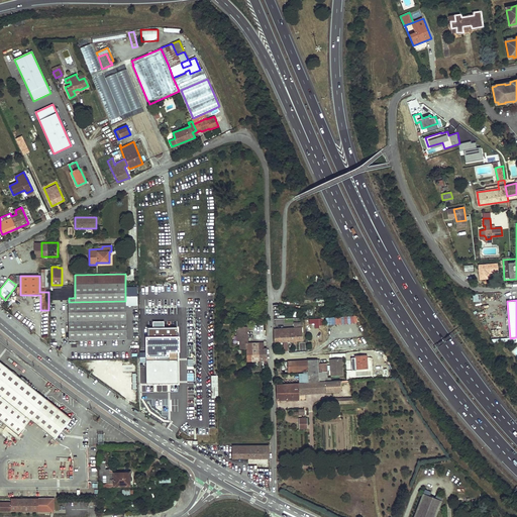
[(69,302),(70,339),(126,338),(125,301),(69,302)]
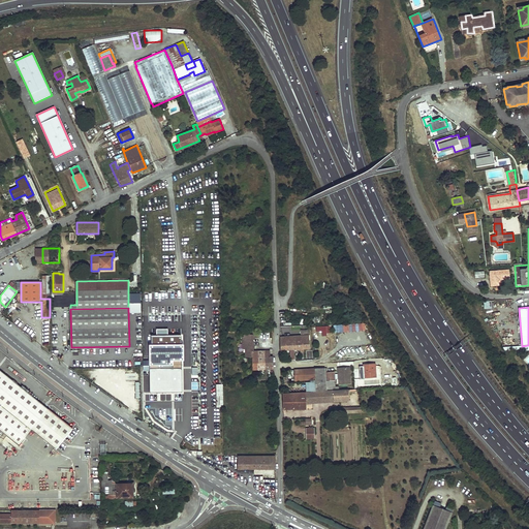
[(316,327),(316,332),(321,332),(321,336),(325,335),(325,332),(329,332),(329,323),(325,323),(325,327),(316,327)]
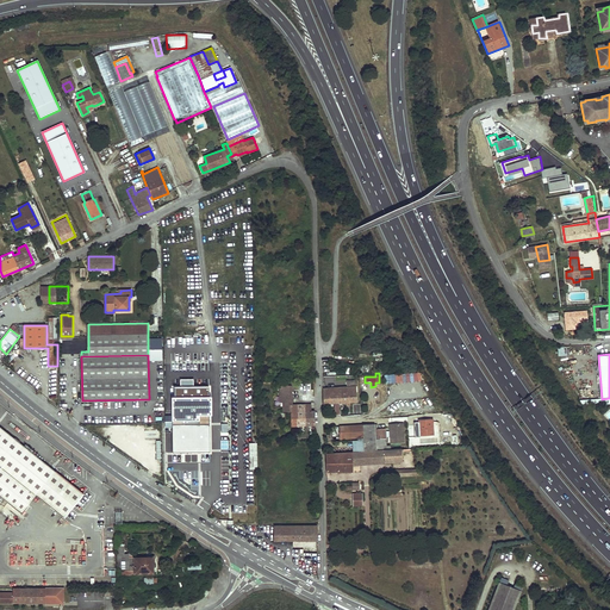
[(323,388),(324,404),(347,403),(350,402),(356,402),(355,380),(347,381),(347,387),(323,388)]
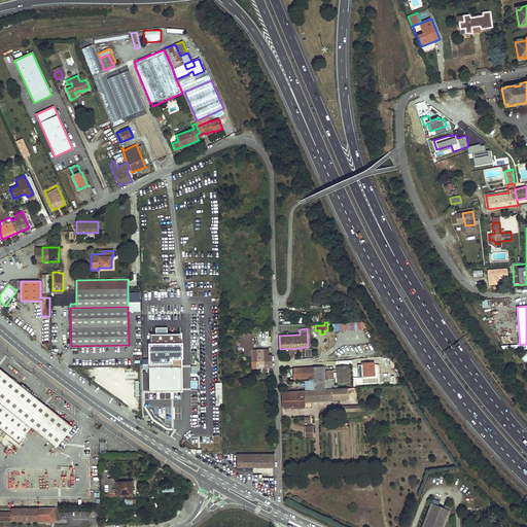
[(251,355),(252,367),(272,367),(271,355),(269,355),(269,349),(251,349),(251,332),(241,334),(241,347),(244,347),(245,355),(251,355)]
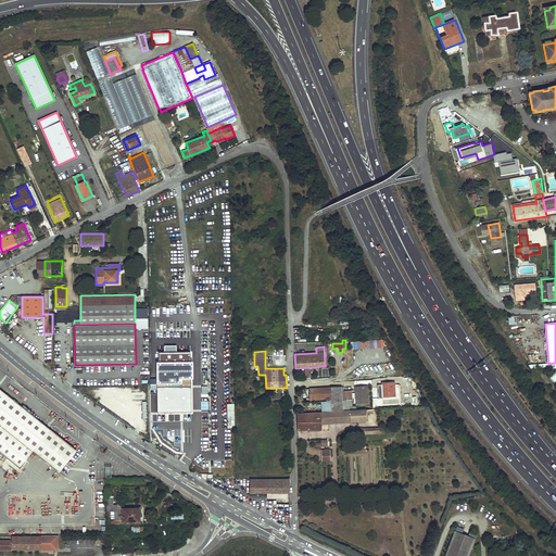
[(377,383),(378,396),(395,396),(394,382),(377,383)]
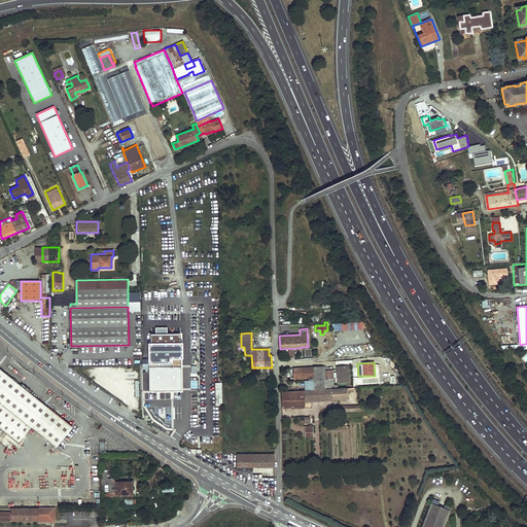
[(349,382),(348,365),(337,366),(337,371),(338,371),(339,377),(337,377),(338,383),(349,382)]
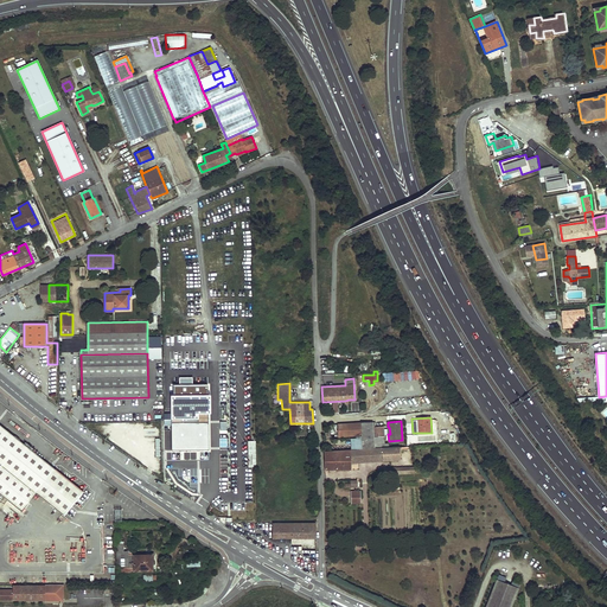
[(209,422),(172,422),(172,451),(209,449),(209,422)]
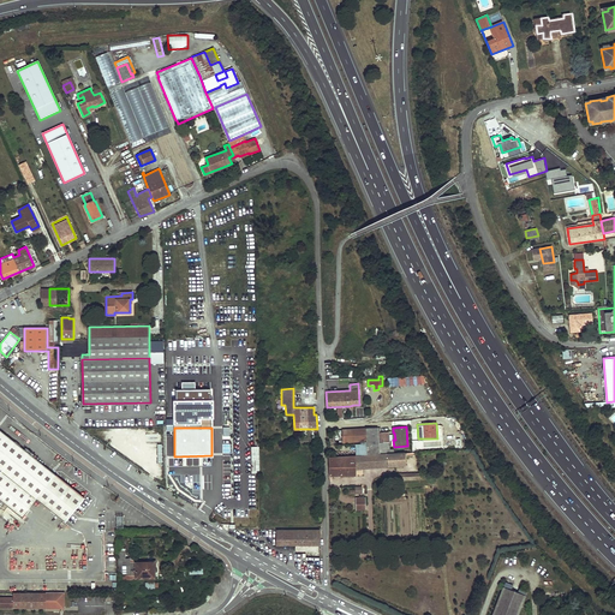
[(377,428),(342,430),(342,442),(365,441),(365,442),(366,453),(378,453),(378,449),(378,448),(377,442),(377,433),(377,428)]
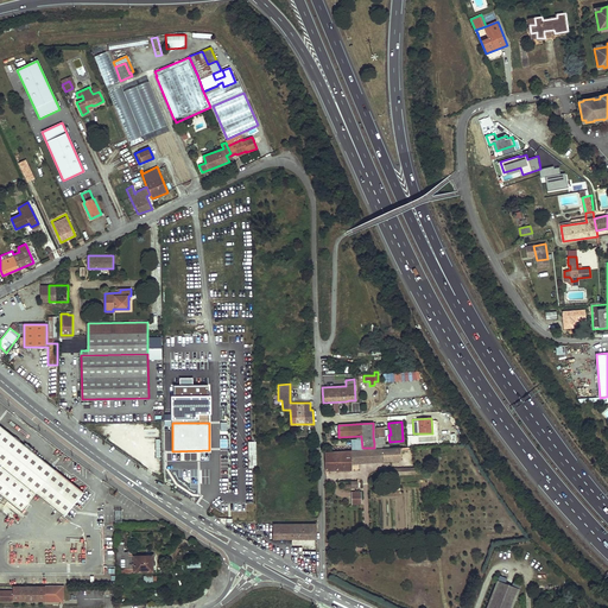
[(36,494),(64,515),(82,493),(0,426),(0,495),(21,512),(36,494)]
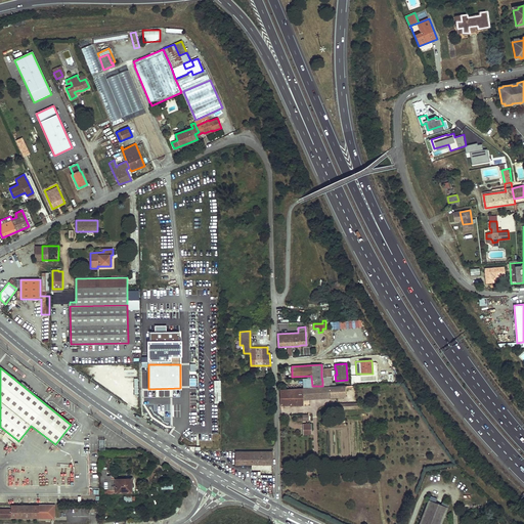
[(330,368),(321,368),(321,377),(331,377),(330,368)]
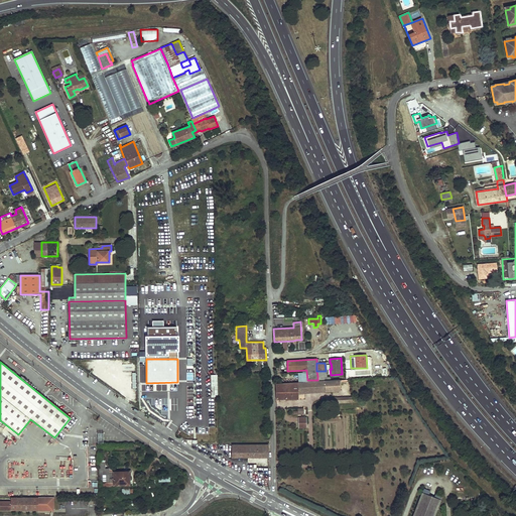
[(307,380),(306,371),(302,371),(302,373),(297,373),(298,382),(307,381),(307,380)]
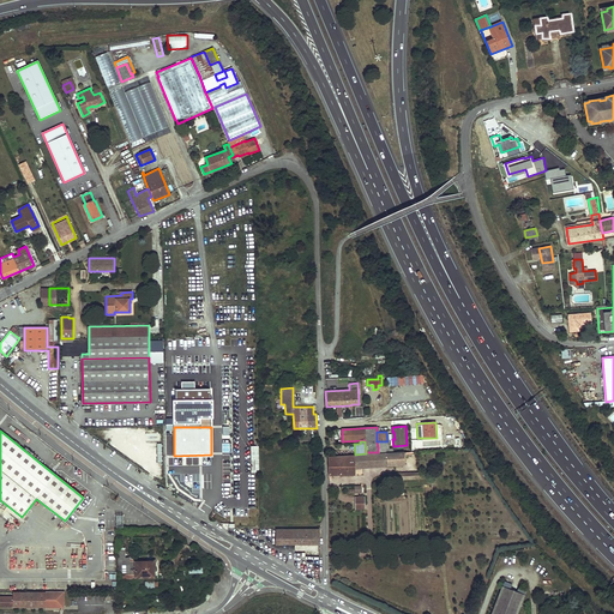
[(385,453),(386,465),(404,464),(403,456),(413,455),(411,451),(385,453)]
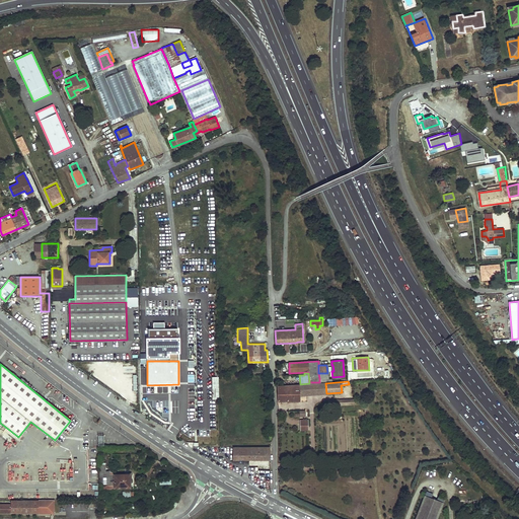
[(298,384),(299,395),(326,393),(325,383),(298,384)]
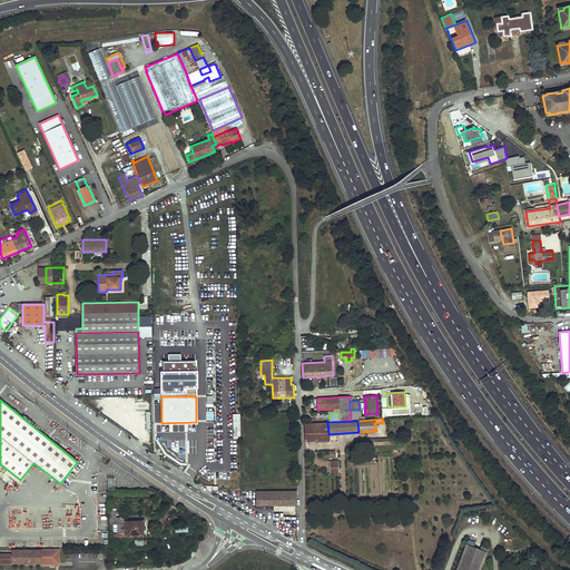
[(304,424),(304,440),(330,440),(328,434),(327,422),(304,424)]
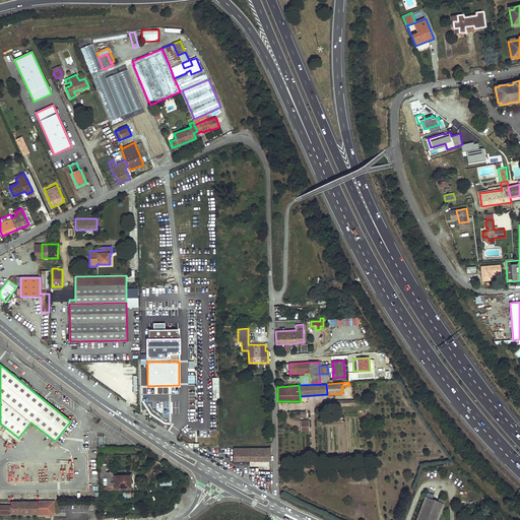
[(301,420),(301,431),(310,430),(309,419),(301,420)]
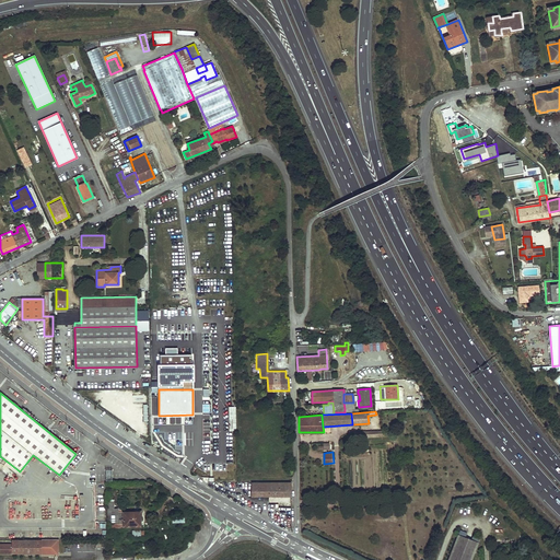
[(251,488),(251,496),(268,496),(268,482),(251,482),(251,488)]
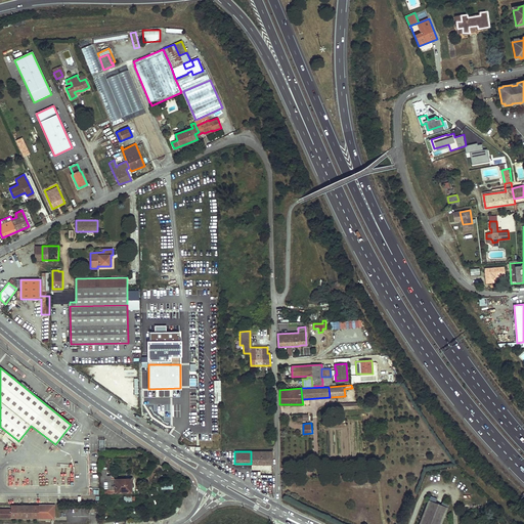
[(251,451),(251,464),(272,464),(272,451),(251,451)]
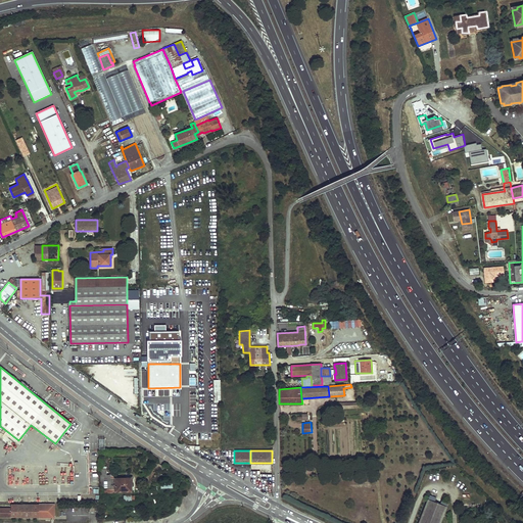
[(101,487),(112,487),(112,474),(101,474),(101,487)]
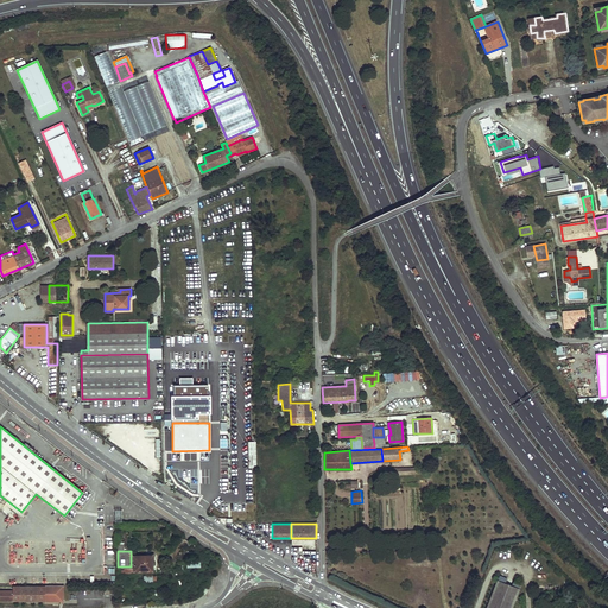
[(135,570),(152,570),(152,564),(151,564),(151,555),(135,556),(135,570)]
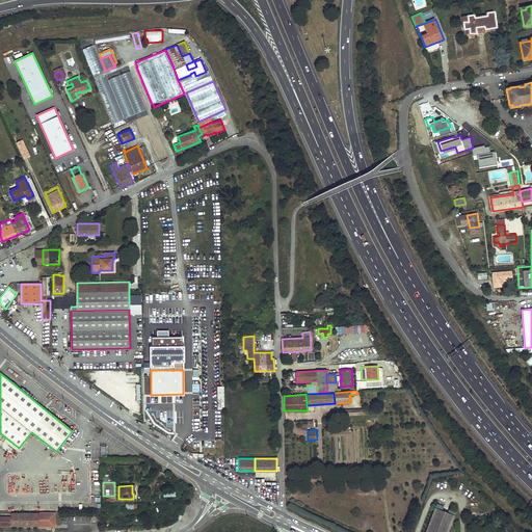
[(435,508),(427,531),(448,531),(454,514),(435,508)]
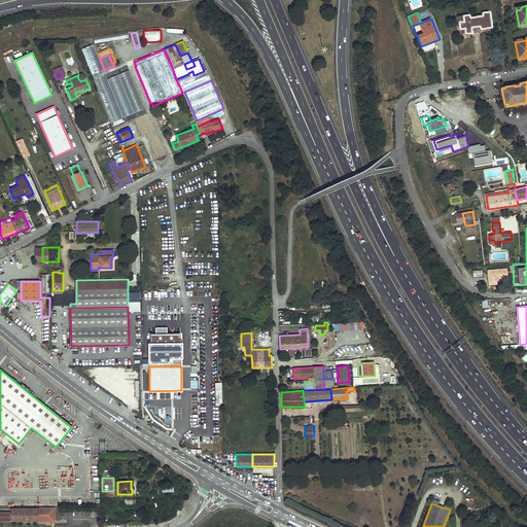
[(39,508),(11,508),(11,513),(8,513),(8,520),(10,520),(39,521),(39,520),(45,520),(45,521),(54,521),(54,507),(39,507),(39,508)]
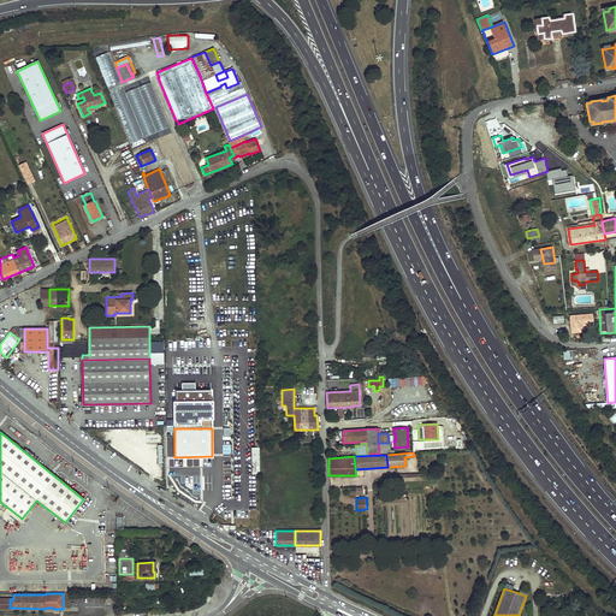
[(10,599),(0,598),(0,608),(10,608),(10,599)]
